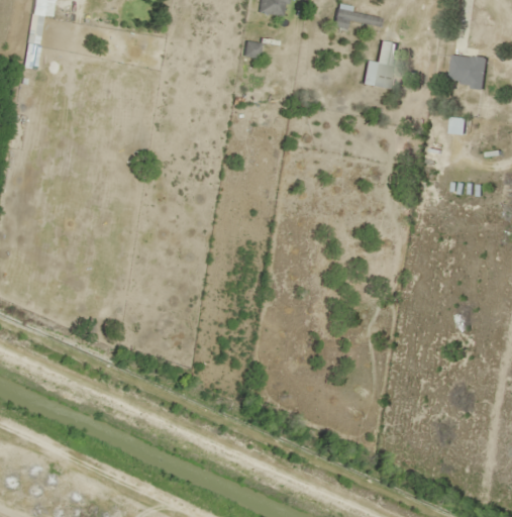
[(55,0),(33,0),(33,35),(44,35),(44,15),(55,15),(55,0)]
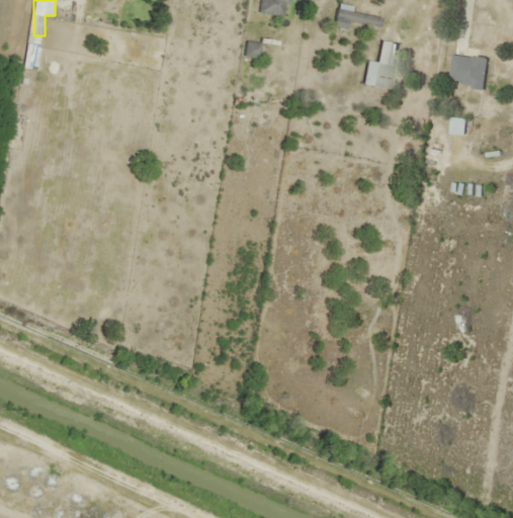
[(348,29),(350,20),(381,26),(383,16),(339,7),(336,26),(348,29)]
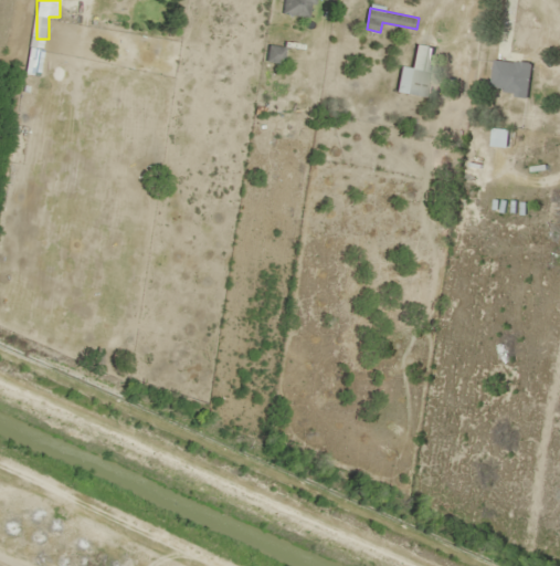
[(436,48),(418,44),(413,69),(403,67),(400,93),(429,97),(436,48)]
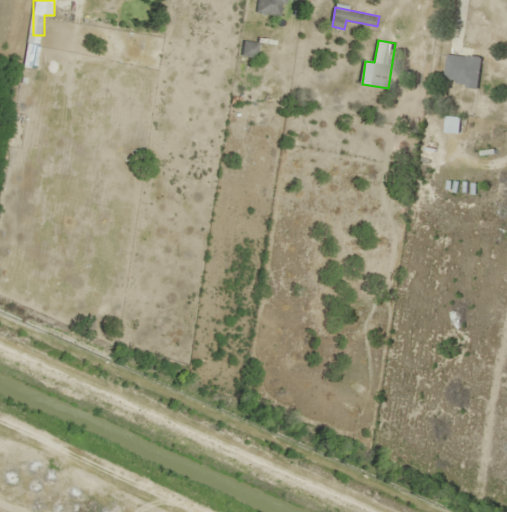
[(257,57),(259,43),(245,42),(243,56),(257,57)]
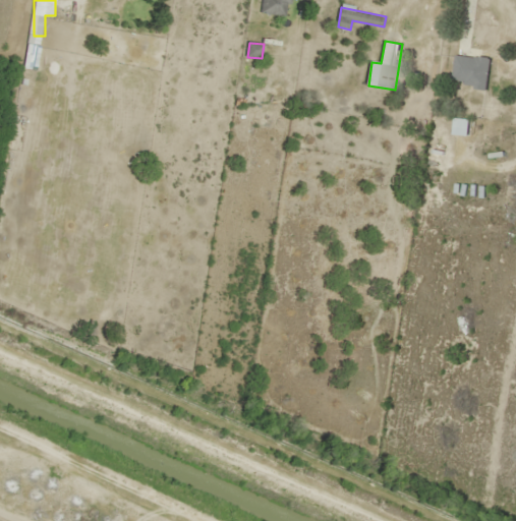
[(490,88),(493,57),(458,55),(456,84),(490,88)]
